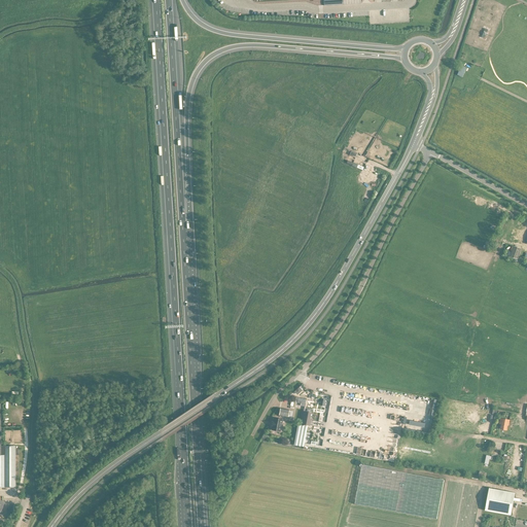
[(462,77),(466,69),(461,66),(457,75),(462,77)]
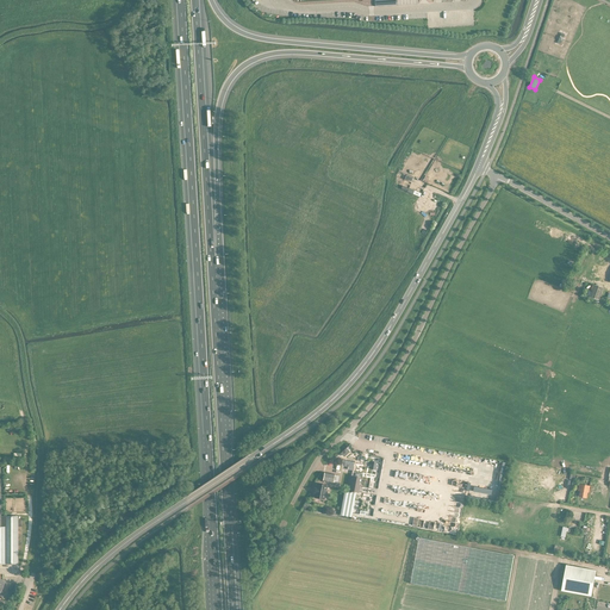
[(402,186),(400,190),(421,197),(422,192),(402,186)]
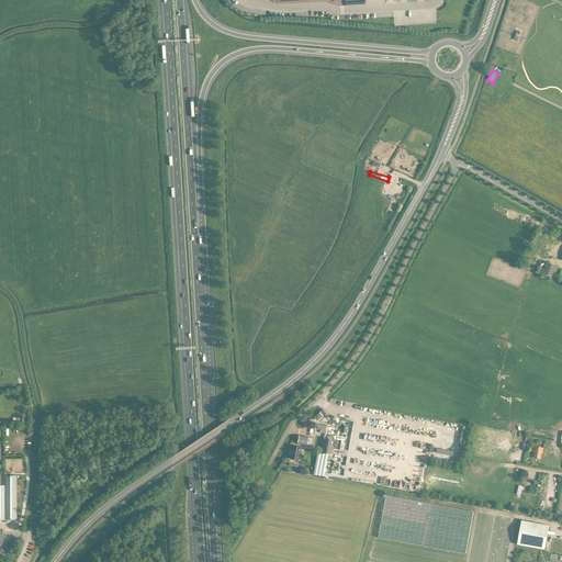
[(548,262),(543,273),(551,277),(555,265),(548,262)]
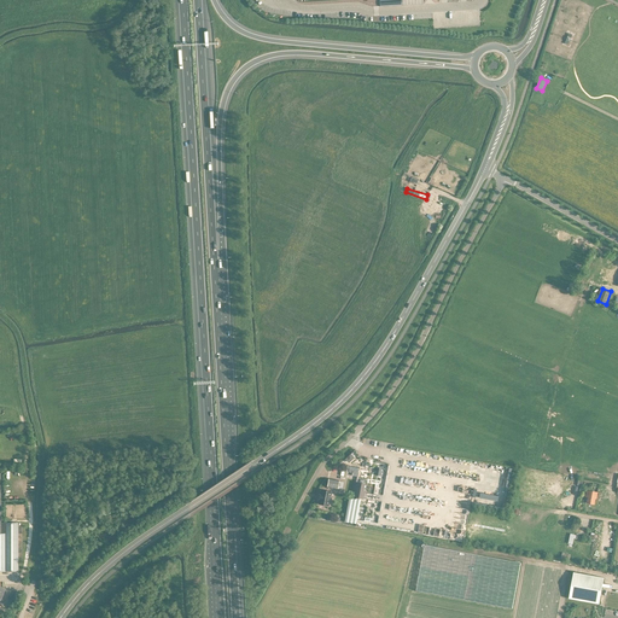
[(337,489),(339,481),(328,478),(326,487),(328,488),(327,489),(332,489),(333,488),(337,489)]
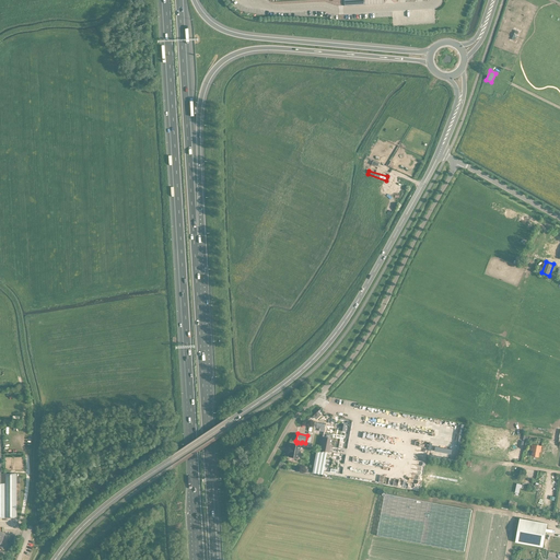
[(323,438),(321,451),(328,452),(331,439),(331,435),(326,434),(326,438),(323,438)]
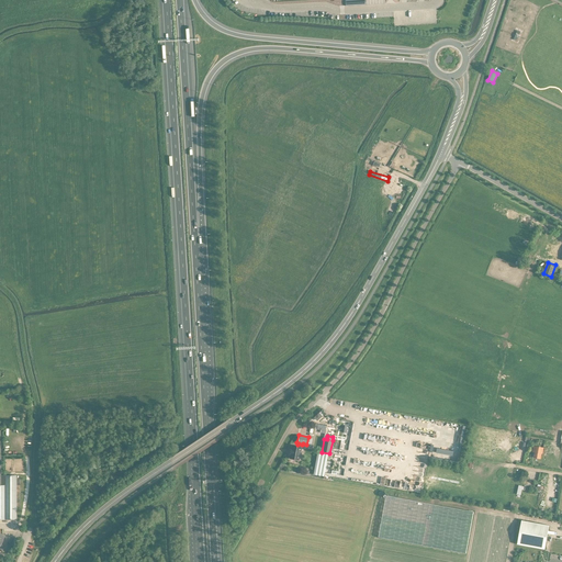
[(557,445),(547,444),(544,458),(554,459),(557,445)]
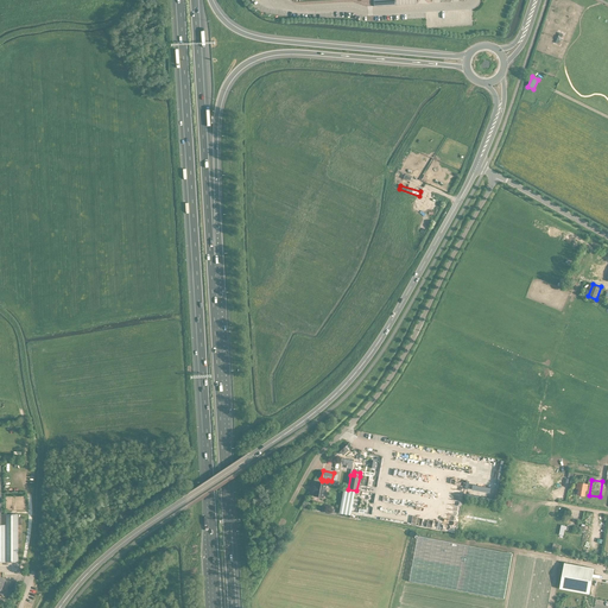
[(315,487),(314,491),(312,496),(323,498),(325,483),(316,482),(315,487)]
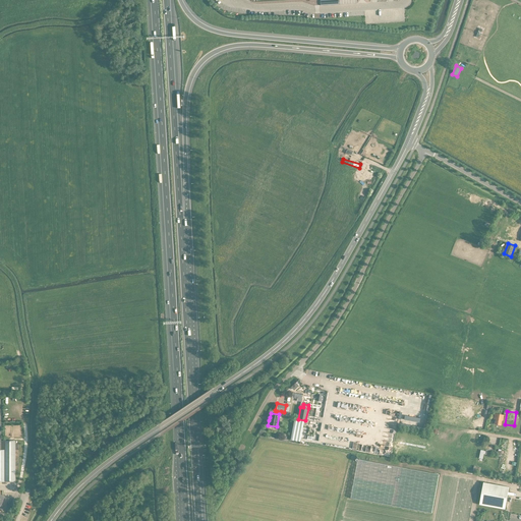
[(495,424),(501,425),(502,418),(503,418),(504,415),(495,414),(494,419),(496,419),(495,424)]
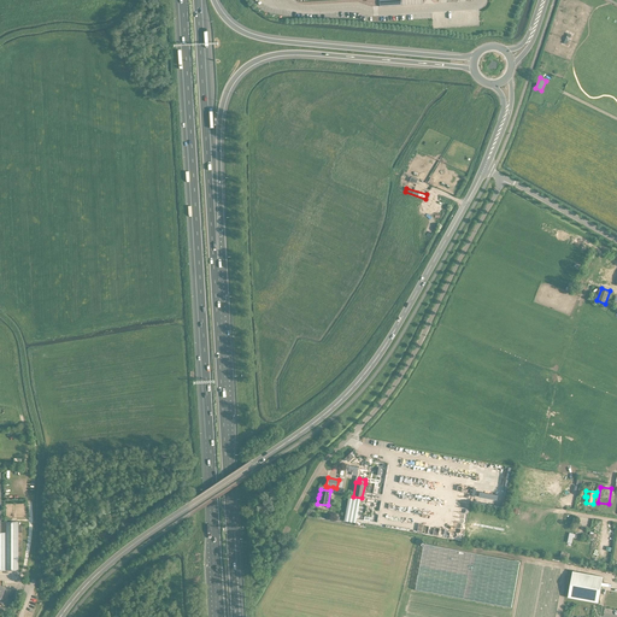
[(480,492),(477,501),(495,505),(498,495),(480,492)]
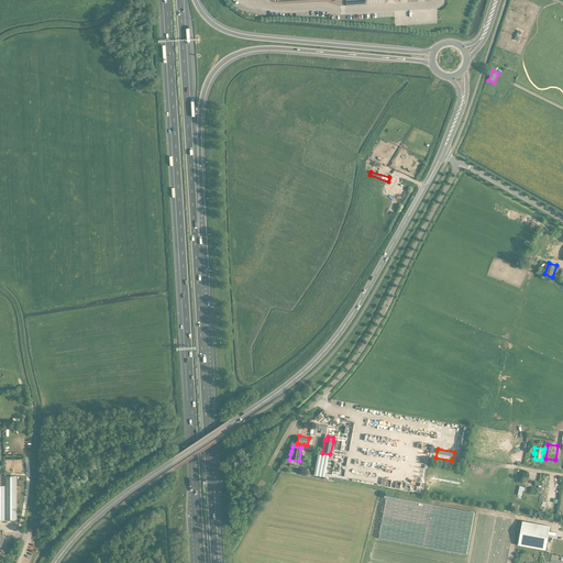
[(328,455),(318,453),(313,475),(324,477),(328,455)]
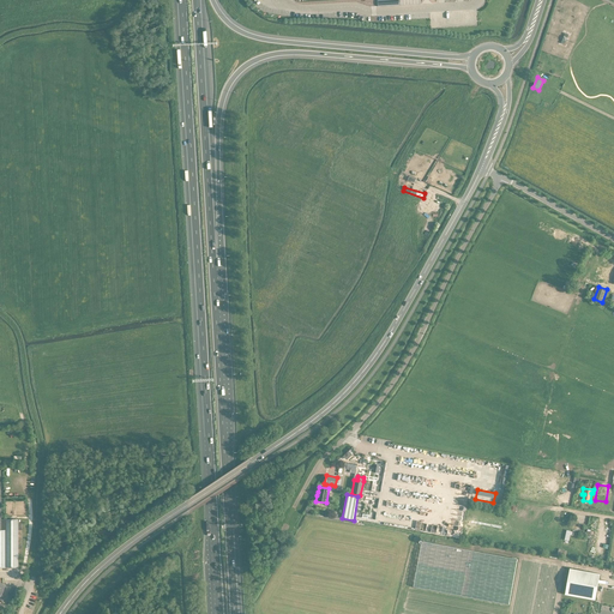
[(17,519),(0,519),(0,531),(0,567),(17,567),(17,519)]
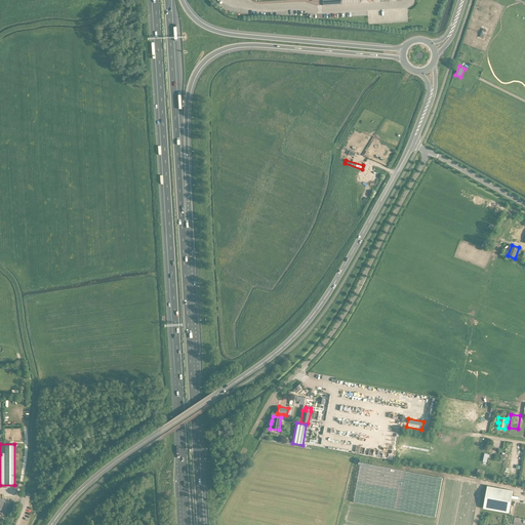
[(435,517),(442,478),(360,462),(353,502),(435,517)]
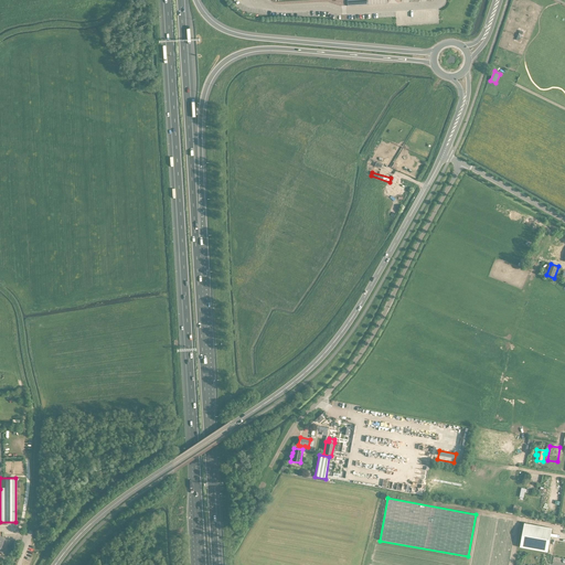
[(547,552),(552,529),(524,523),(520,547),(547,552)]
